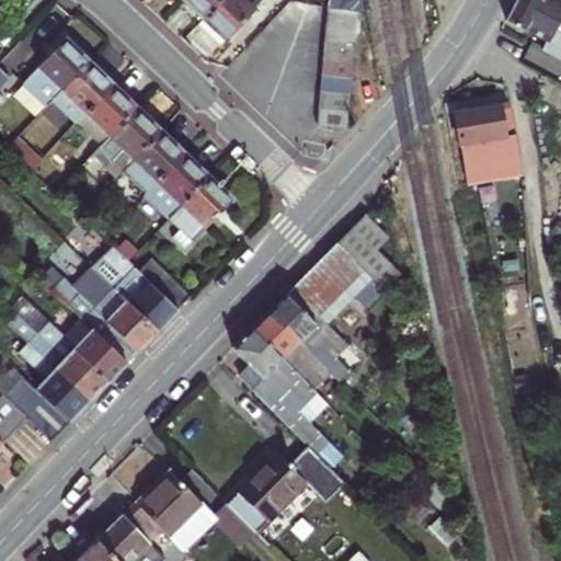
[(185,0),(205,19),(222,0),(185,0)]
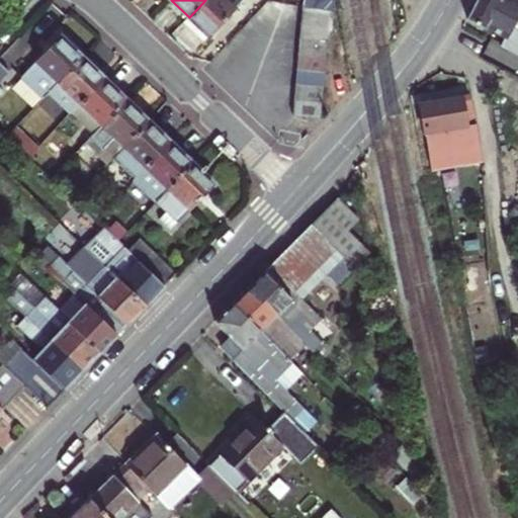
[(238,9),(235,6),(228,0),(205,0),(189,17),(210,37),(238,9)]
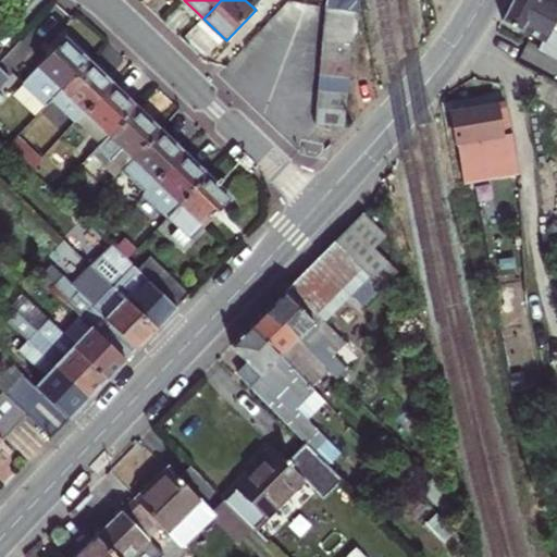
[(556,0),(515,0),(506,21),(546,40),(542,49),(556,57),(556,21),(556,0)]
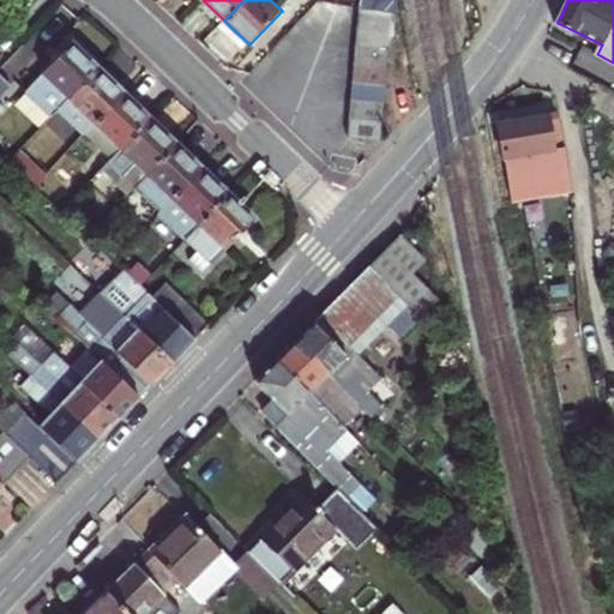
[(361,8),(360,26),(391,30),(392,12),(361,8)]
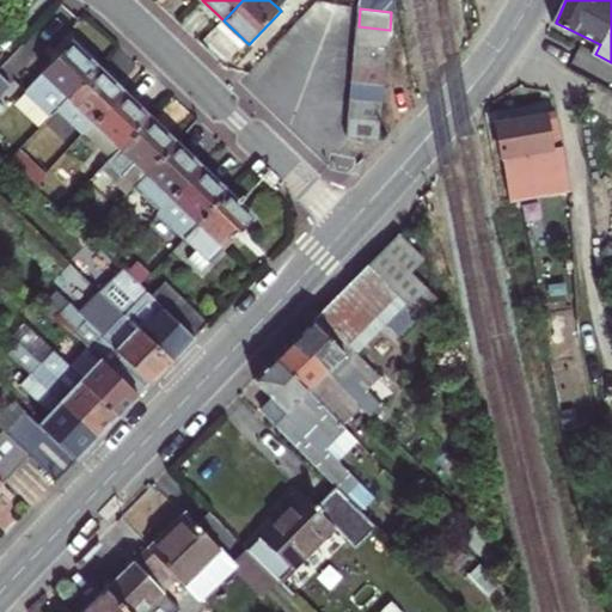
[(359,26),(357,46),(387,49),(390,30),(359,26)]
